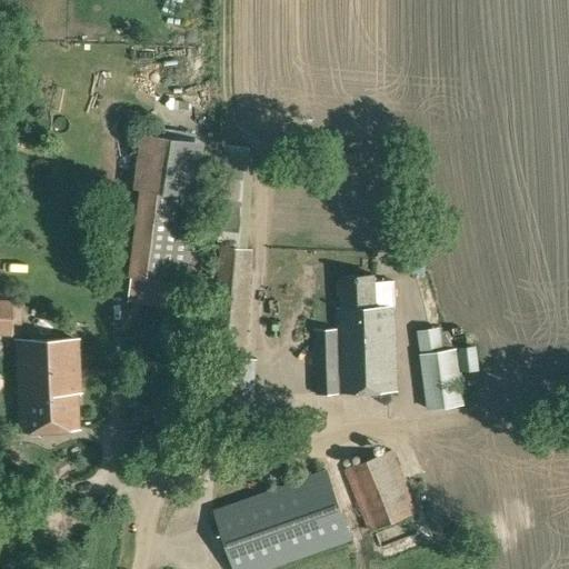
[(131,277),(129,302),(183,309),(187,285),(196,217),(205,140),(151,130),(148,148),(141,189),(129,276),(132,277),(131,277)]
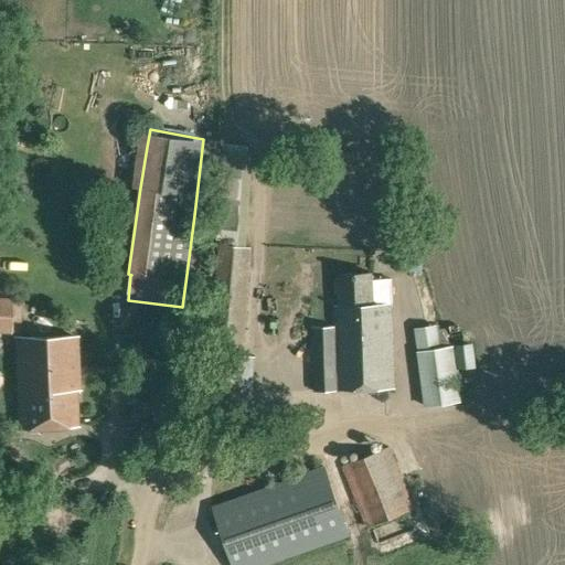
[(200,352),(199,435),(249,436),(254,354),(243,354),(249,291),(251,247),(246,247),(216,245),(209,352),(200,352)]
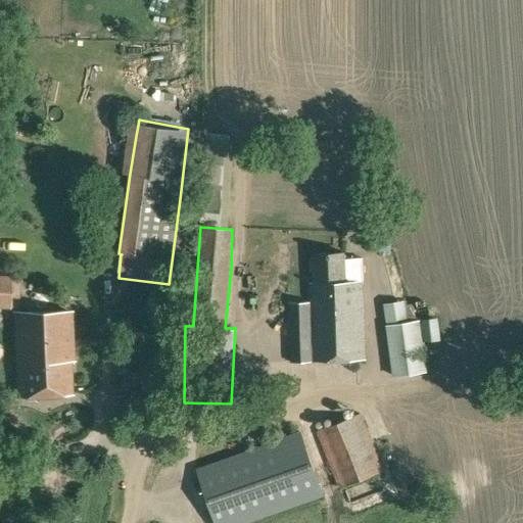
[(311,301),(289,302),(290,340),(291,362),(365,360),(363,281),(362,259),(344,259),(343,252),(313,254),(315,283),(310,283),(311,301)]
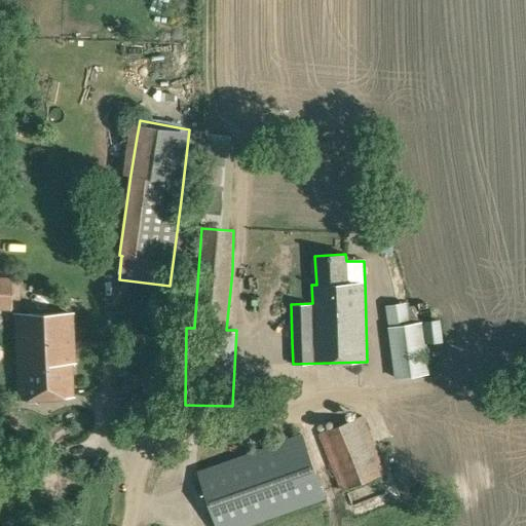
[(0,307),(8,307),(9,278),(0,277),(0,307)]
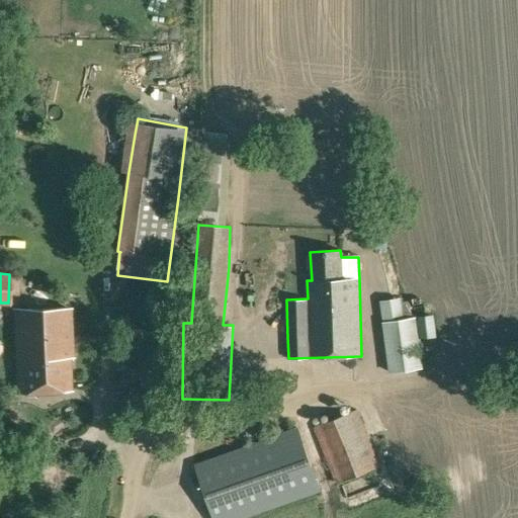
[(401,298),(380,301),(383,321),(391,372),(422,367),(415,317),(404,319),(401,298)]
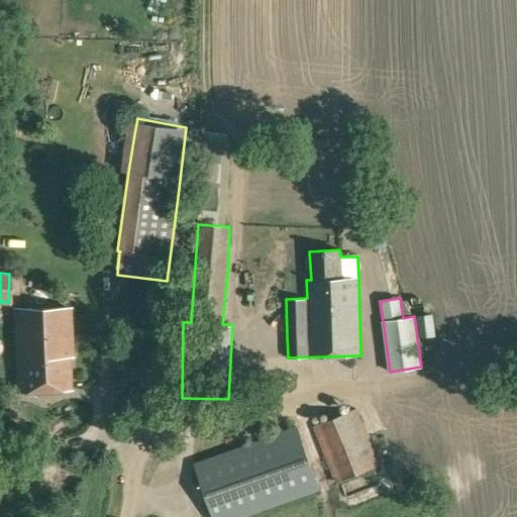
[(14,311),(18,392),(70,389),(69,355),(71,355),(69,308),(14,311)]
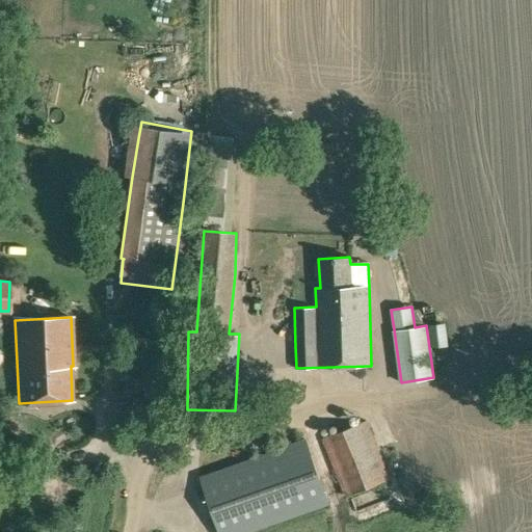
[(375,420),(329,436),(352,499),(398,481),(375,420)]
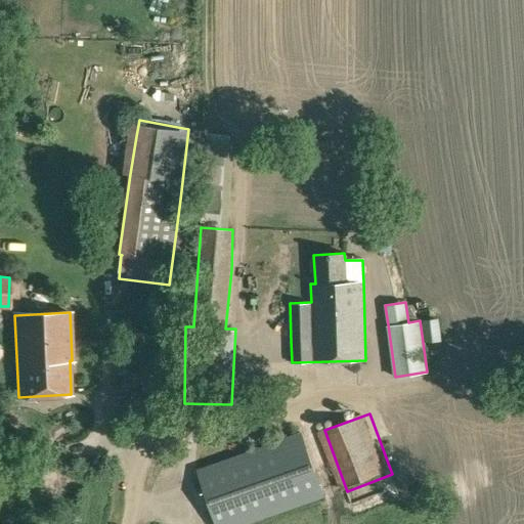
[(244,523),(323,495),(301,433),(197,470),(216,523),(244,523)]
